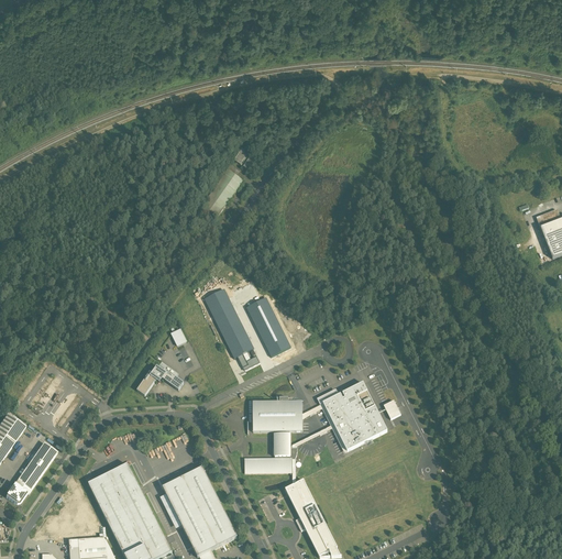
[(256,159),(241,148),(233,157),(249,168),(256,159)]
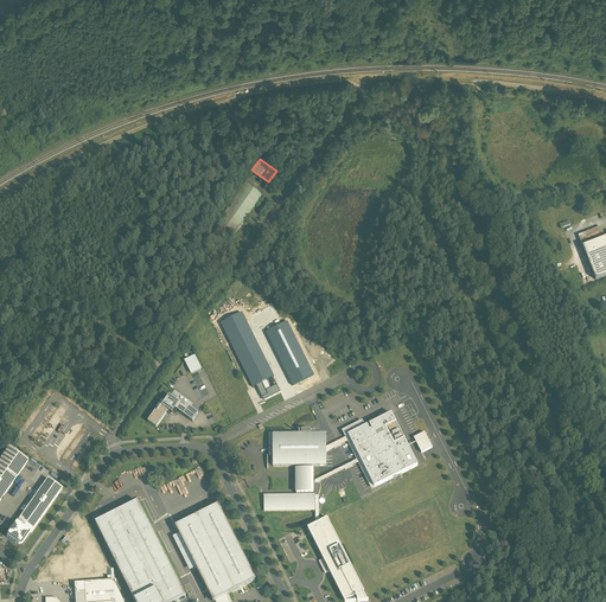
[(582,230),(578,232),(581,243),(604,235),(599,224),(593,226),(582,230)]
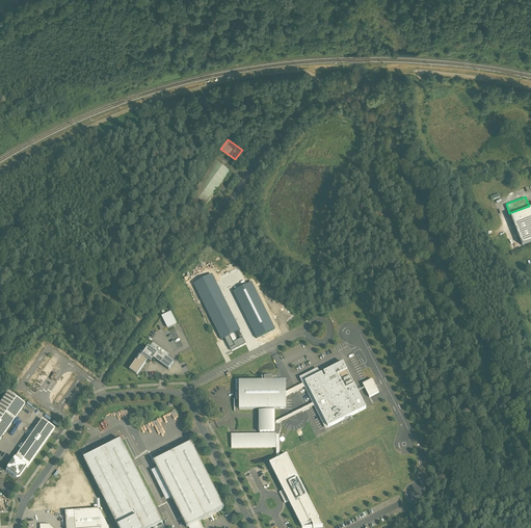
[(530,205),(529,206),(509,213),(521,242),(530,238),(530,205)]
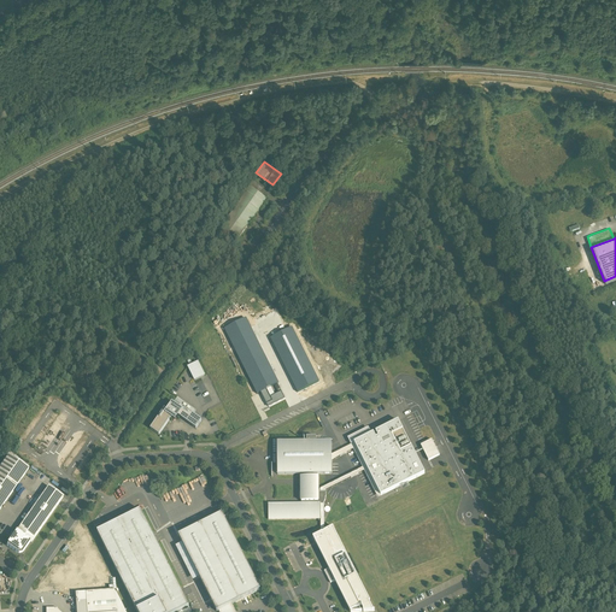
[(245,316),(223,327),(256,390),(259,388),(265,386),(277,380),(245,316)]
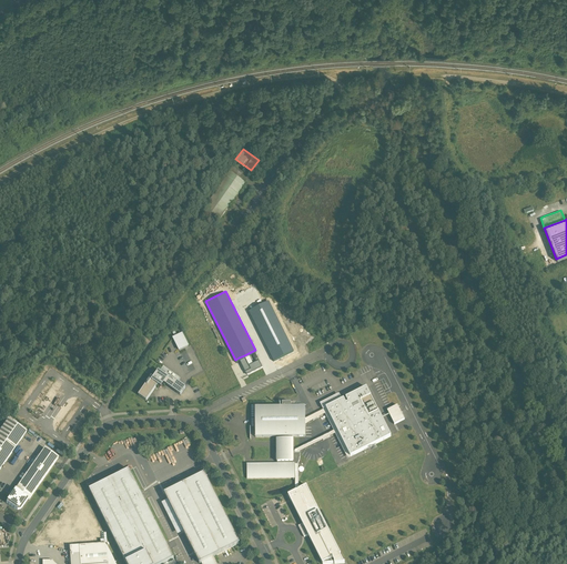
[(249,309),(273,359),(292,349),(267,299),(249,309)]
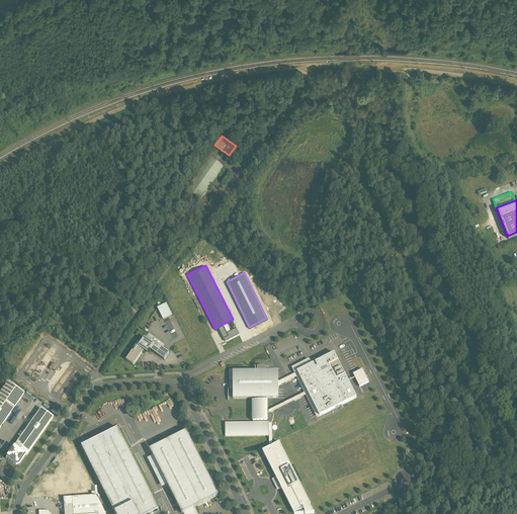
[(253,276),(251,279),(262,285),(263,282),(253,276)]
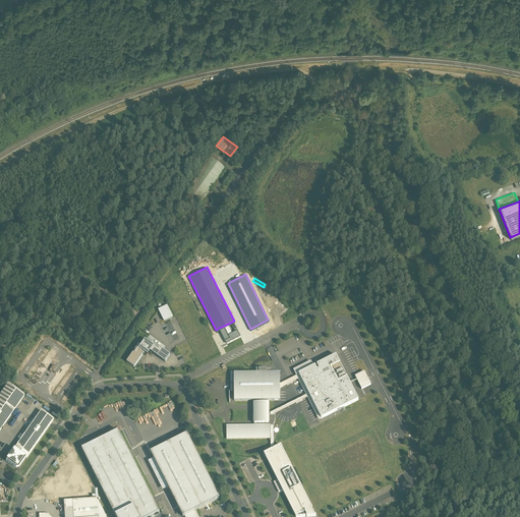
[(166,302),(158,306),(163,319),(172,314),(166,302)]
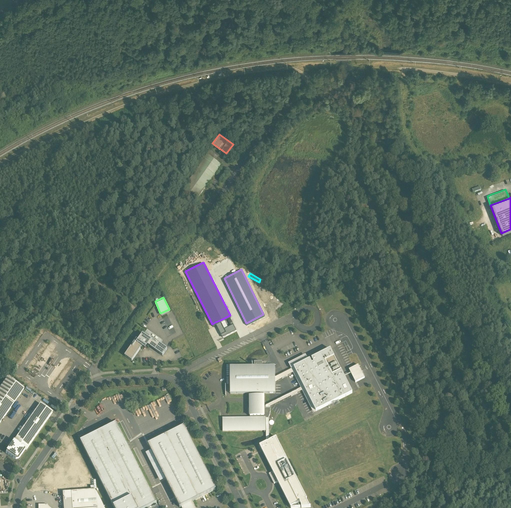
[(220,320),(215,322),(220,333),(221,332),(225,330),(223,326),(220,320)]
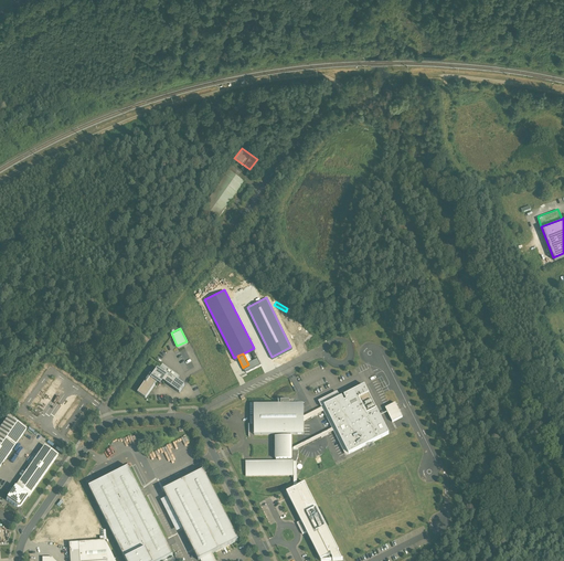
[(259,362),(256,356),(246,360),(248,364),(244,367),(245,370),(259,362)]
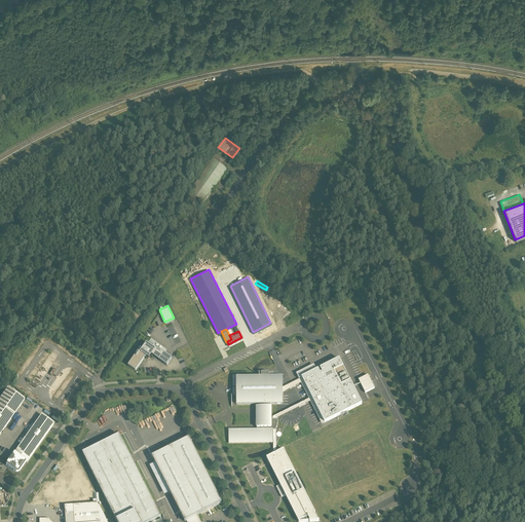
[(165,347),(156,340),(152,345),(146,340),(142,346),(140,345),(128,363),(135,368),(144,353),(148,357),(151,352),(165,363),(171,356),(163,350),(165,347)]
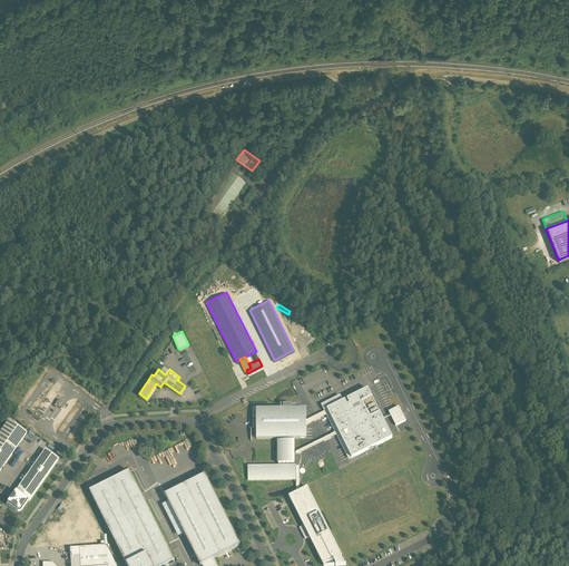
[(342,398),(326,406),(329,410),(336,427),(339,430),(351,455),(391,433),(366,386),(342,398)]
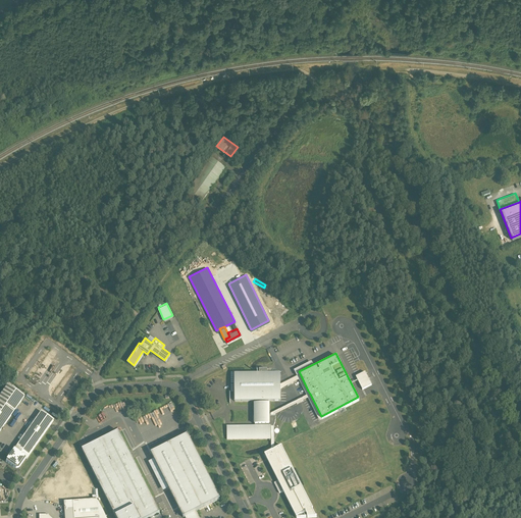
[(310,359),(293,367),(296,373),(299,371),(313,364),(310,359)]
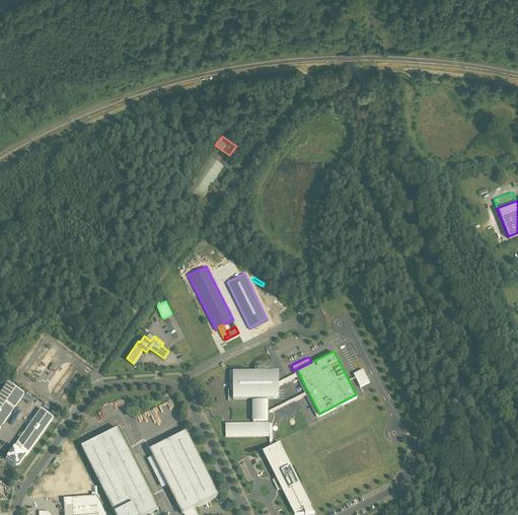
[(362,367),(353,372),(359,384),(368,379),(362,367)]
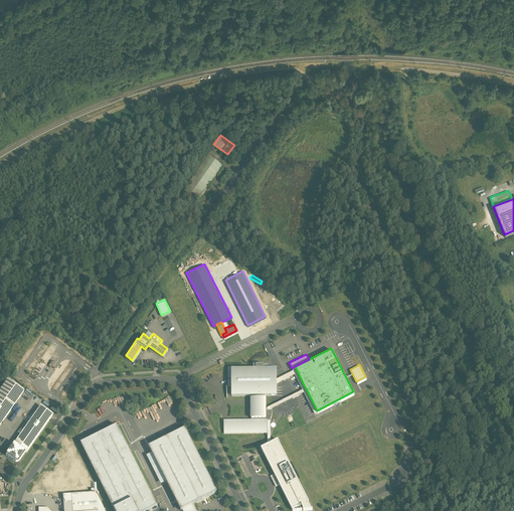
[(254,366),(230,366),(230,392),(250,392),(264,392),(276,392),(276,381),(276,376),(276,366),(268,366),(254,366)]
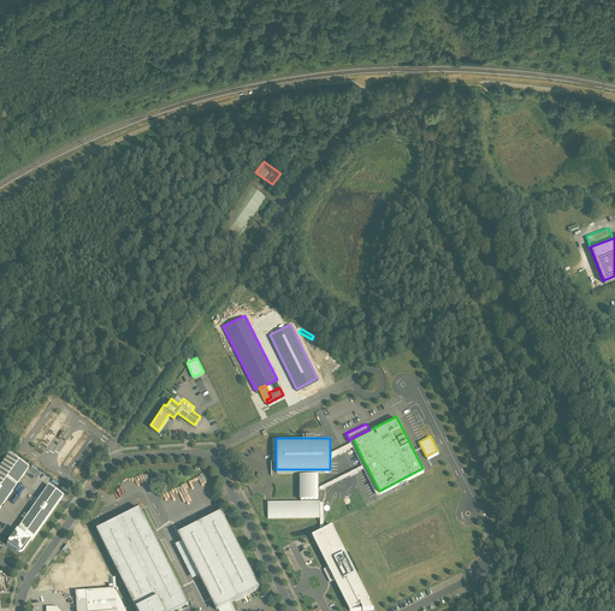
[(341,451),(355,443),(353,438),(349,440),(338,445),(330,450),(330,456),(341,451)]
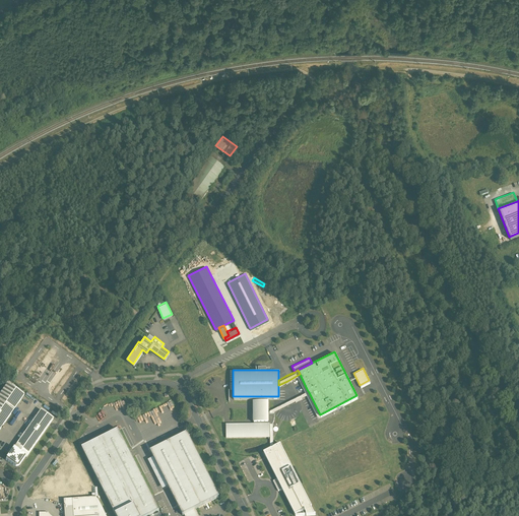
[(22,392),(6,380),(3,384),(20,396),(22,392)]
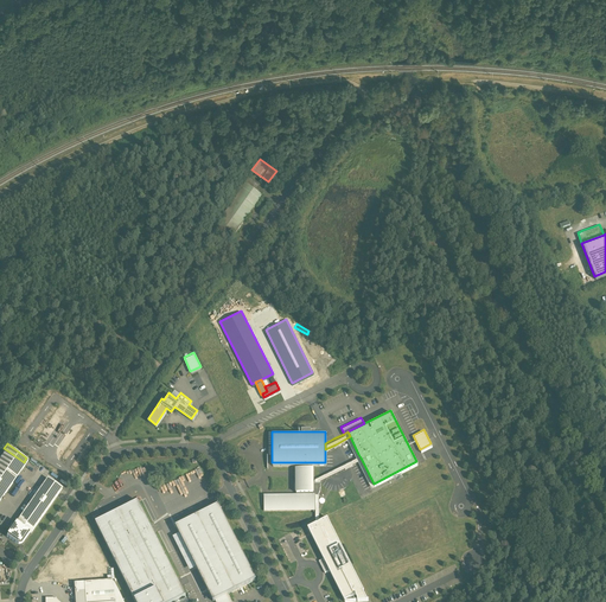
[(0,495),(24,462),(4,448),(0,453),(0,495)]
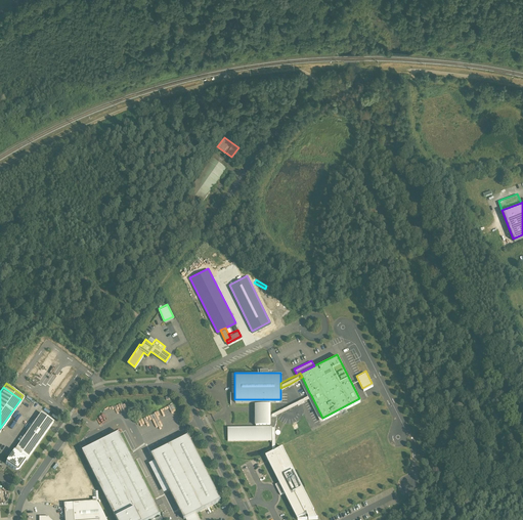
[(301,400),(311,395),(309,392),(300,397),(270,412),(270,415),(275,415),(275,413),(301,400)]
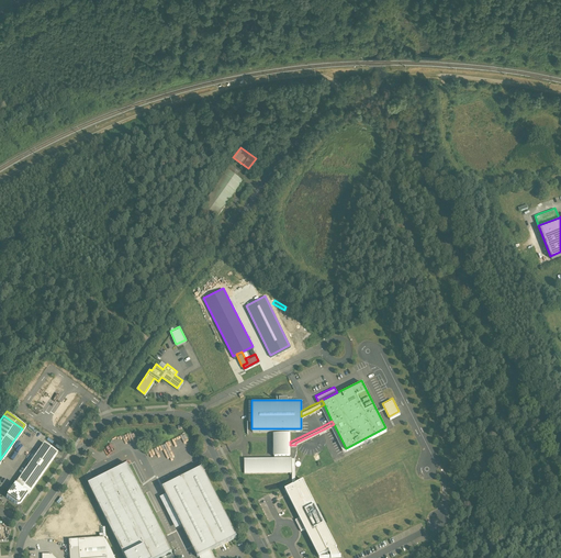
[(288,428),(273,428),(273,456),(289,456),(289,445),(288,428)]
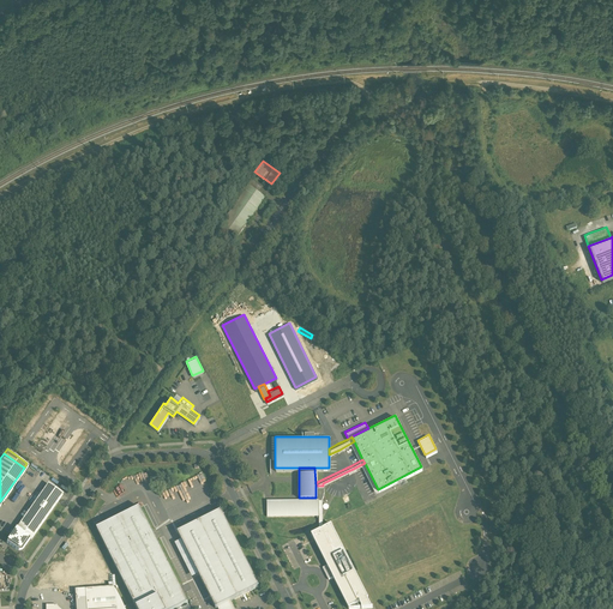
[(47,480),(14,525),(29,535),(30,536),(61,490),(47,480)]
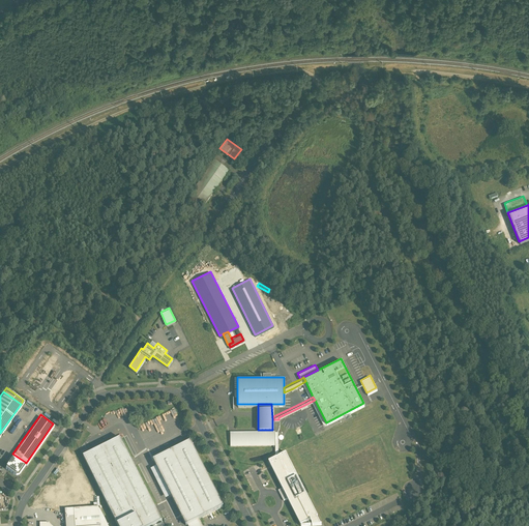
[(258,430),(229,430),(229,442),(274,442),(273,430),(272,430),(258,430)]
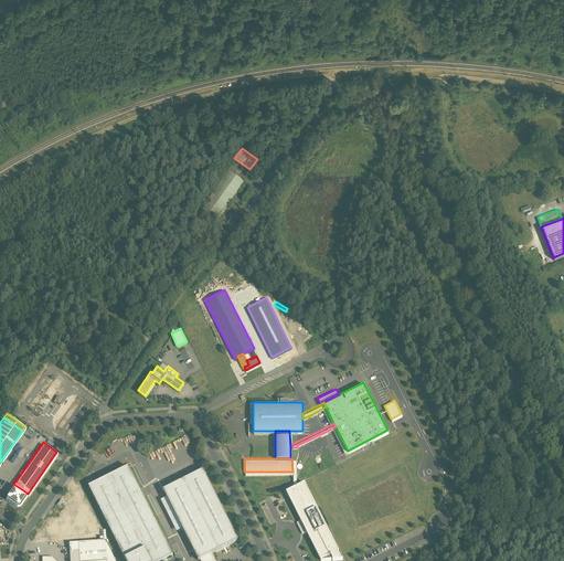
[(128,464),(88,484),(126,560),(153,560),(172,552),(128,464)]
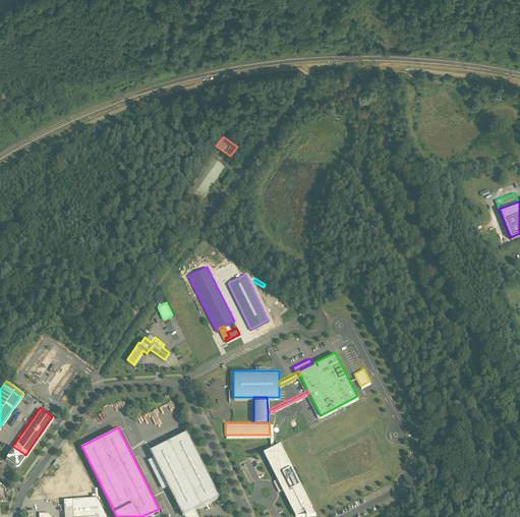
[(219,495),(186,431),(150,449),(182,513),(183,512),(194,507),(219,495)]
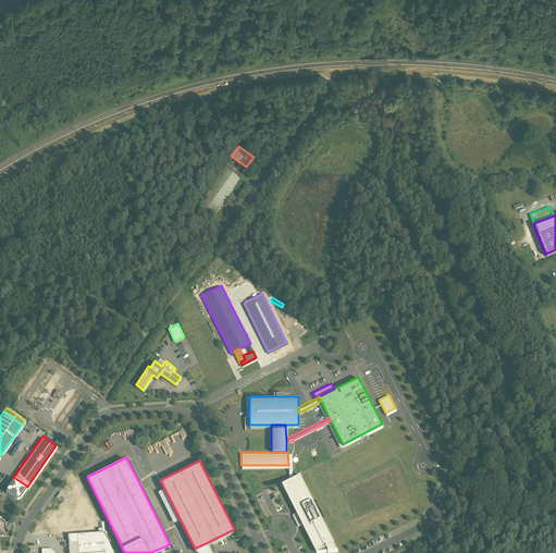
[(292,476),(288,477),(281,481),(296,511),(293,512),(298,521),(301,519),(316,549),(338,549),(299,471),(292,476)]
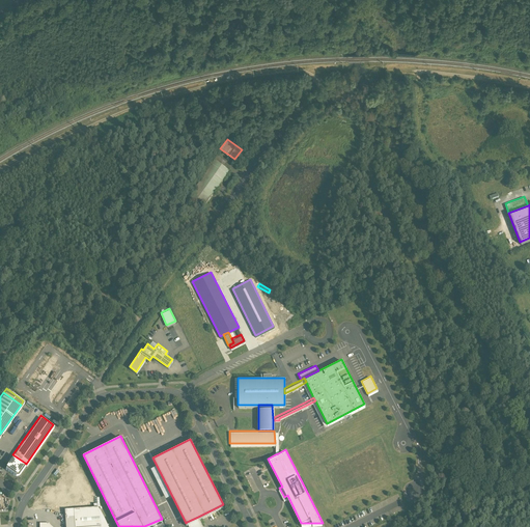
[(25,463),(12,454),(4,466),(15,473),(18,473),(25,463)]
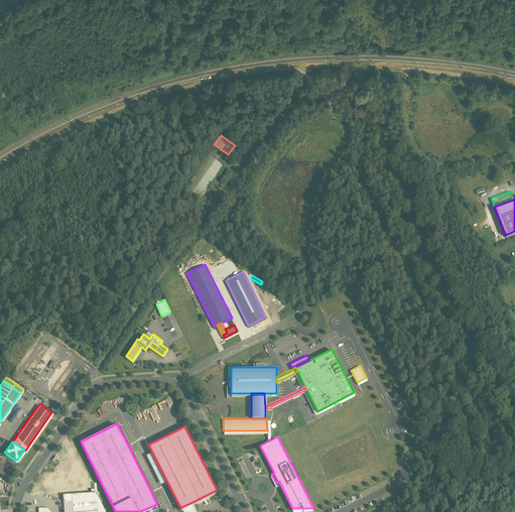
[(90,484),(90,479),(78,455),(61,456),(46,477),(47,487),(48,488),(90,484)]
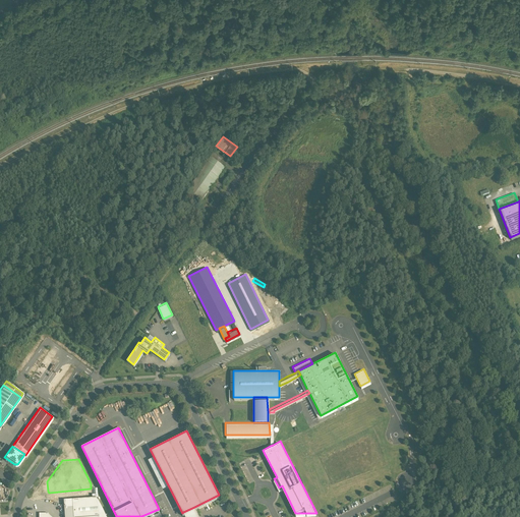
[(92,496),(64,497),(64,516),(54,516),(47,510),(39,510),(38,516),(107,516),(97,495),(92,496)]
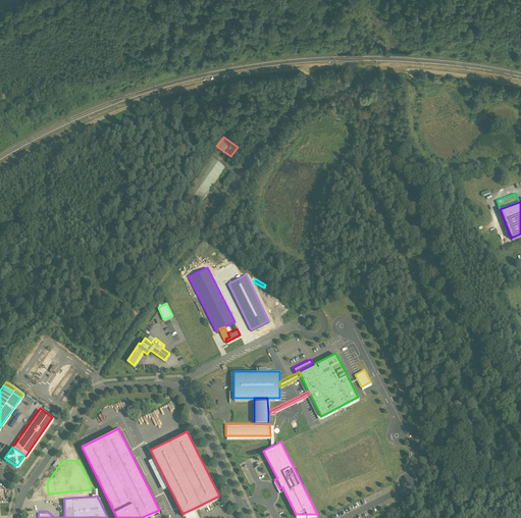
[(200,517),(195,508),(184,513),(186,517),(200,517)]
